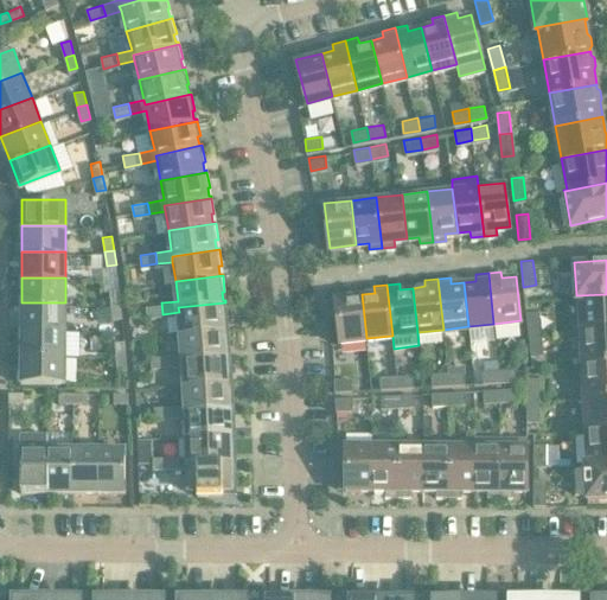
[(120,302),(119,288),(109,288),(110,302),(120,302)]
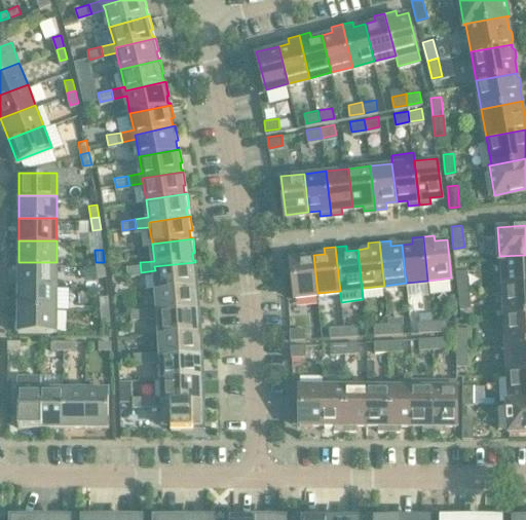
[(317,293),(313,255),(291,257),(295,296),(317,293)]
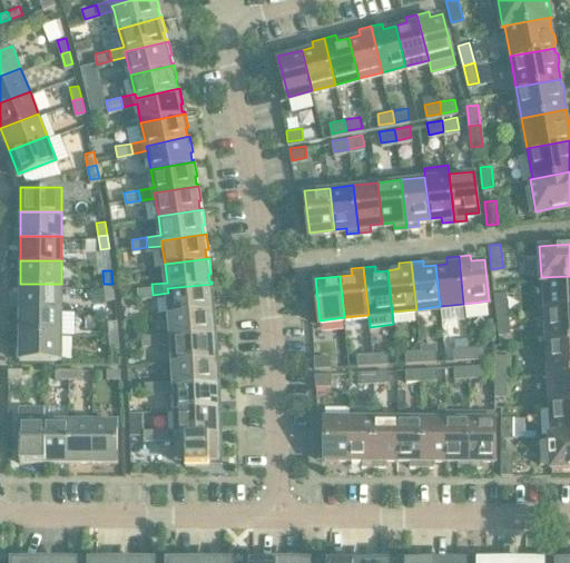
[(569,276),(541,277),(541,278),(543,278),(546,308),(569,307),(569,276)]
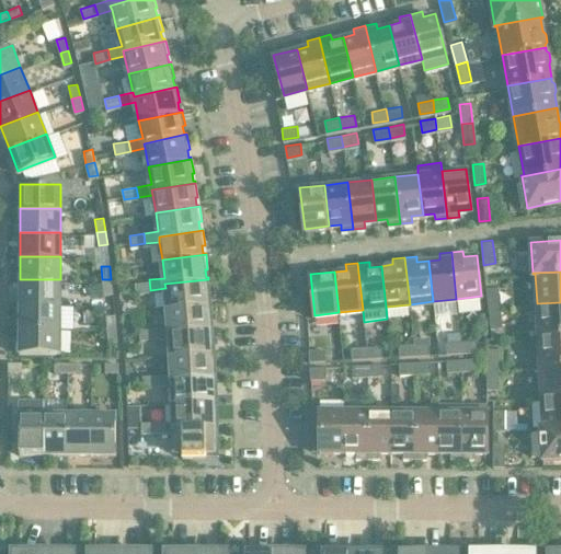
[(60,303),(60,279),(20,279),(20,303),(60,303)]
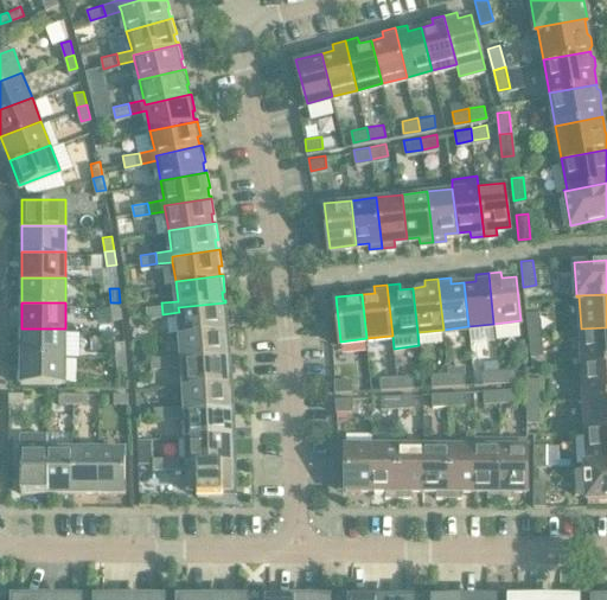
[(122,316),(120,302),(110,302),(113,317),(122,316)]
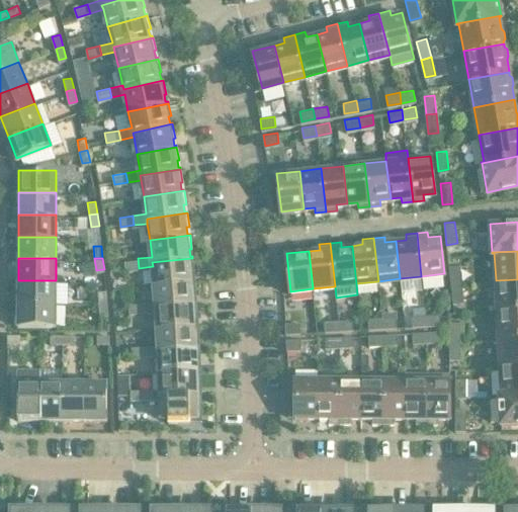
[(139,268),(138,258),(124,260),(125,269),(139,268)]
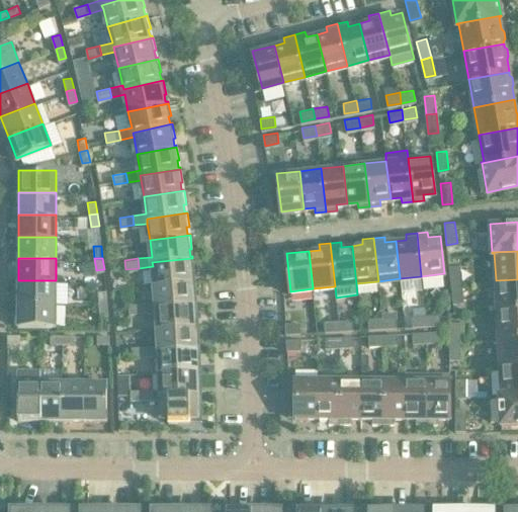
[(192,278),(191,271),(194,271),(192,258),(152,262),(153,266),(154,283),(194,279),(194,278),(192,278)]
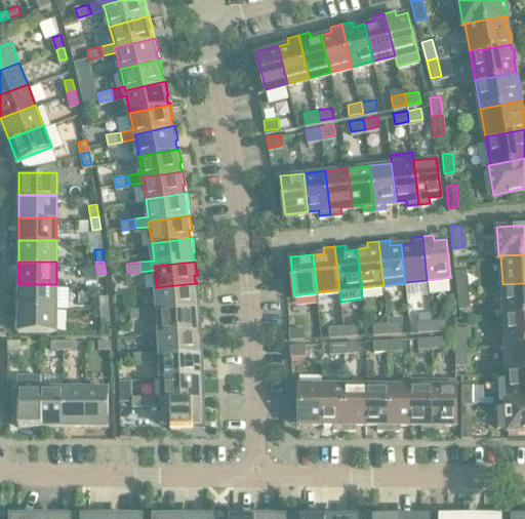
[(468,286),(466,267),(455,269),(457,287),(468,286)]
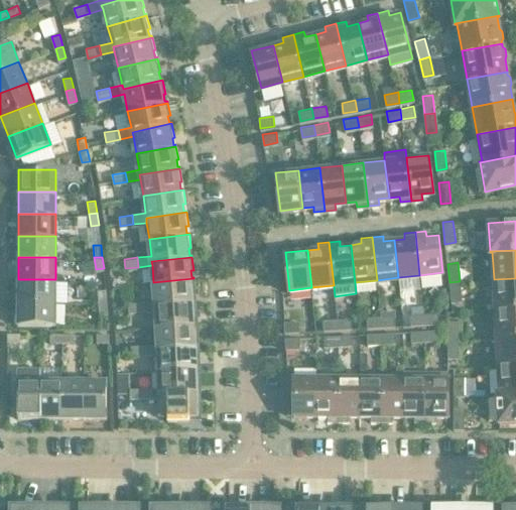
[(196,292),(194,278),(153,282),(155,299),(141,300),(142,310),(155,309),(155,304),(196,301),(196,299),(194,299),(192,292),(196,292)]
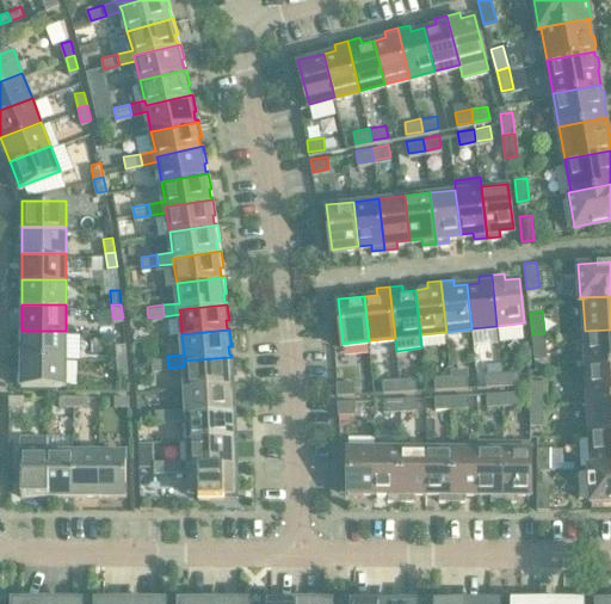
[(610,363),(610,330),(585,331),(586,364),(610,363)]
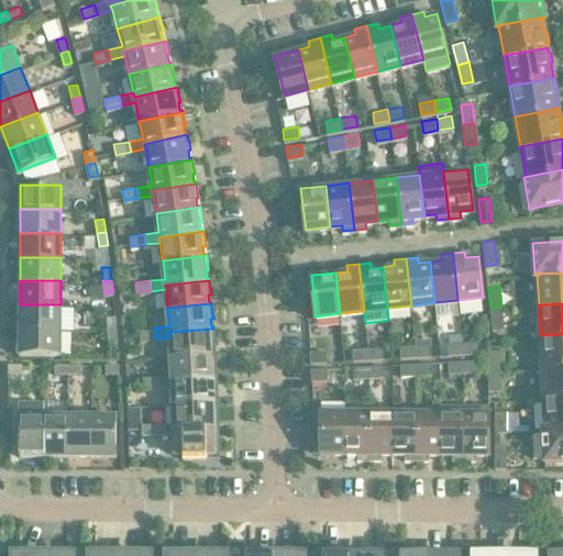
[(61,327),(61,304),(20,304),(20,327),(61,327)]
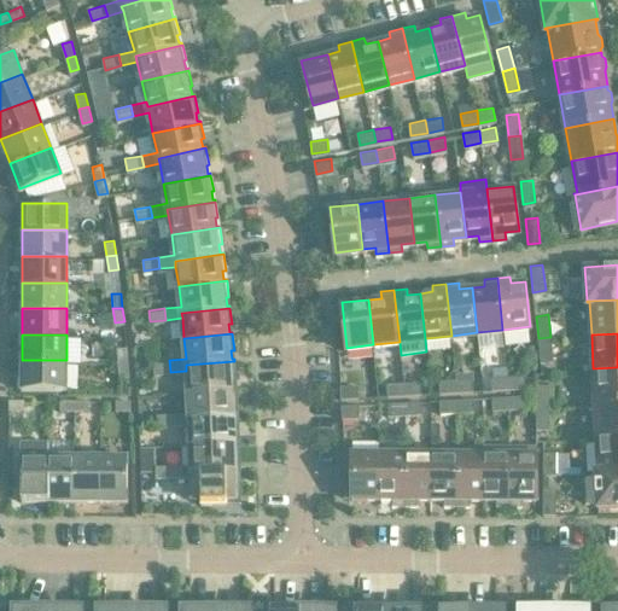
[(553,359),(551,337),(538,338),(541,360),(553,359)]
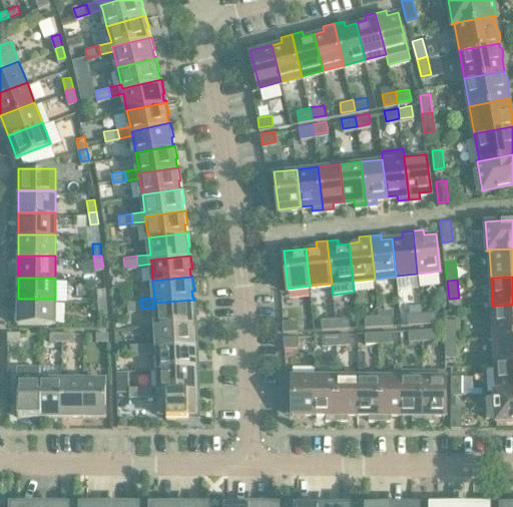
[(106,299),(105,287),(97,288),(98,300),(106,299)]
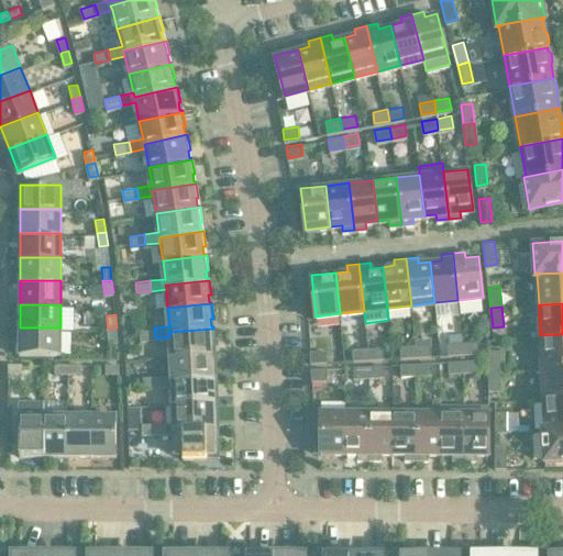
[(61,353),(61,327),(20,327),(20,353),(61,353)]
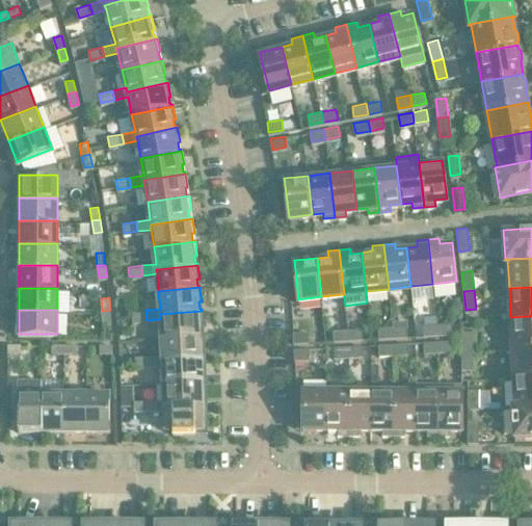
[(111,322),(110,310),(102,311),(103,322),(111,322)]
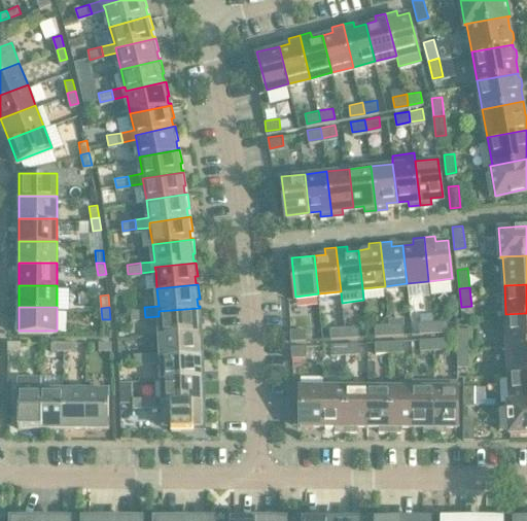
[(145,317),(144,307),(131,308),(131,318),(145,317)]
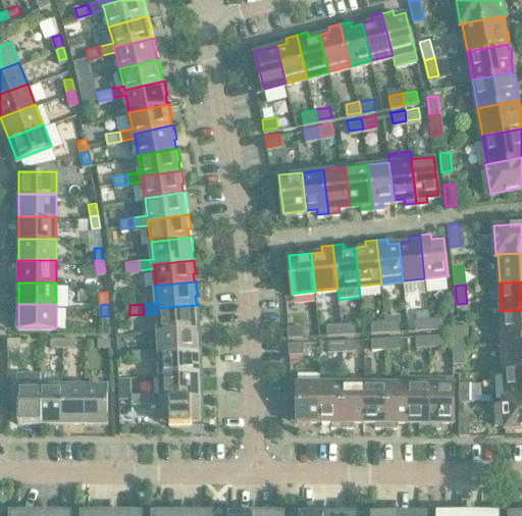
[(199,318),(198,305),(157,308),(157,313),(158,329),(200,327),(200,325),(198,325),(197,318),(199,318)]
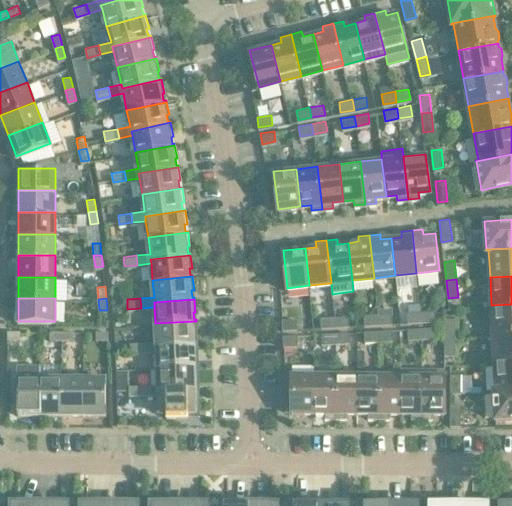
[(511,332),(511,304),(491,305),(493,333),(511,332)]
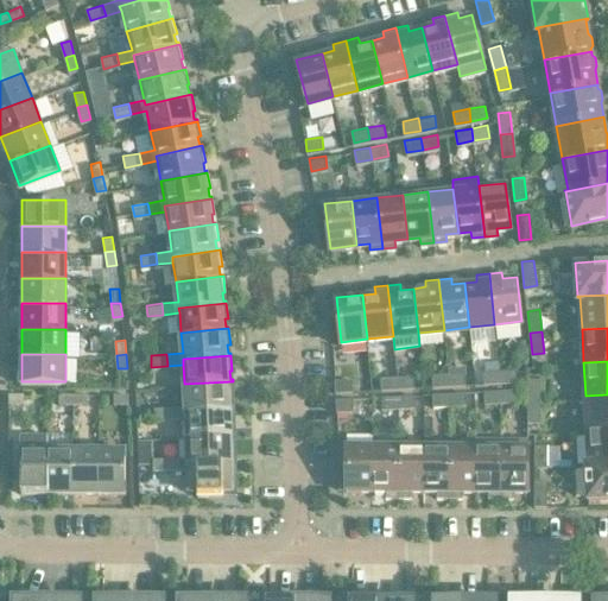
[(517,380),(515,367),(500,368),(500,380),(517,380)]
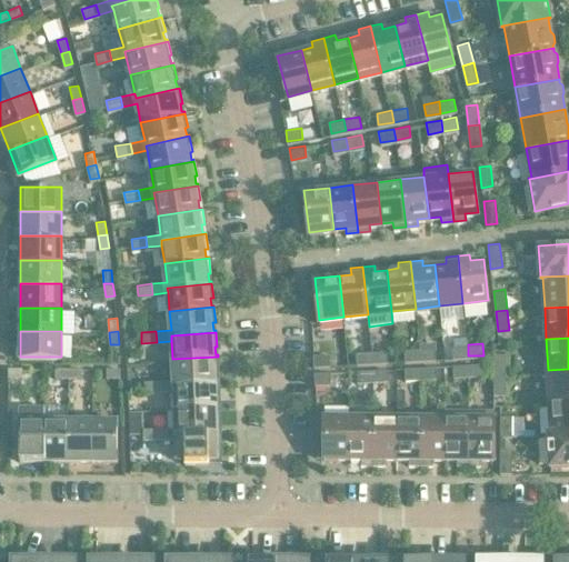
[(468,355),(468,344),(452,345),(452,357),(468,355)]
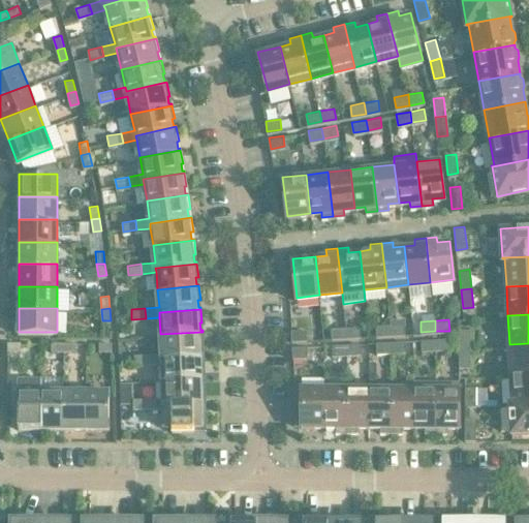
[(391,334),(391,322),(376,324),(376,335),(391,334)]
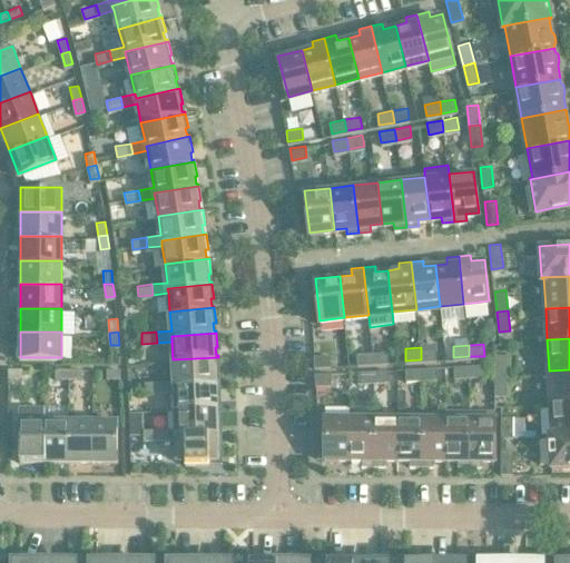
[(436,358),(435,347),(421,347),(421,359),(436,358)]
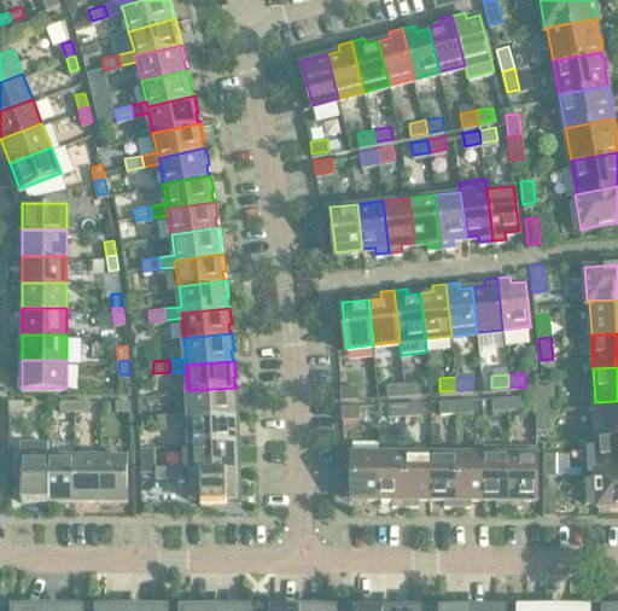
[(421,391),(420,379),(403,380),(404,393),(421,391)]
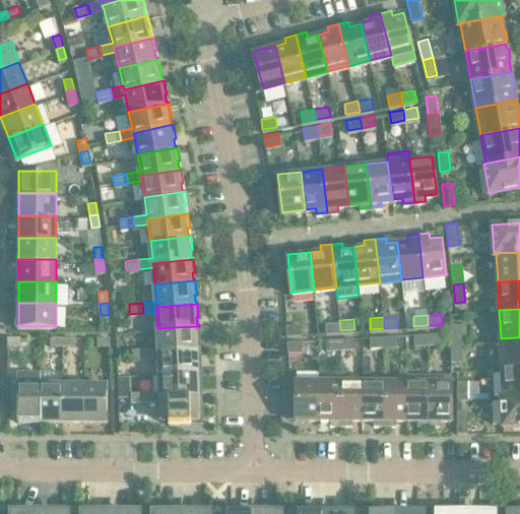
[(340,330),(339,320),(325,321),(326,331),(340,330)]
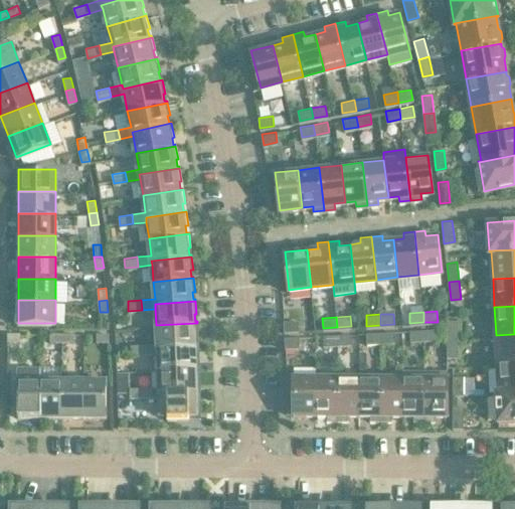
[(298,329),(298,319),(284,320),(284,330),(298,329)]
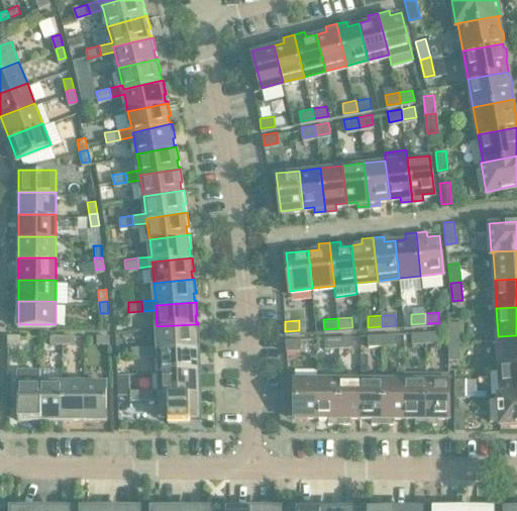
[(459,338),(459,320),(448,320),(448,338),(459,338)]
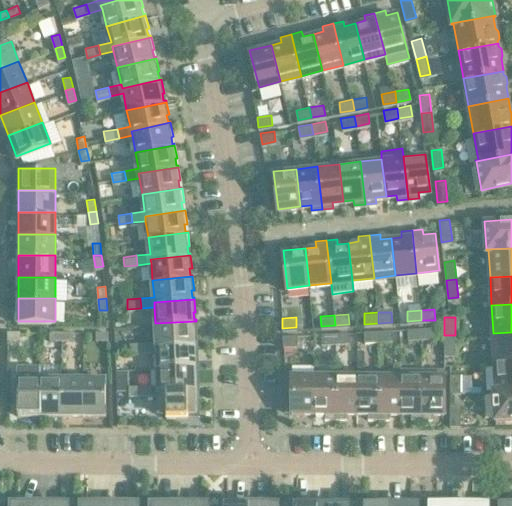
[(195,341),(194,334),(197,334),(196,321),(155,323),(156,340),(143,341),(144,350),(157,350),(157,345),(197,343),(197,341),(195,341)]
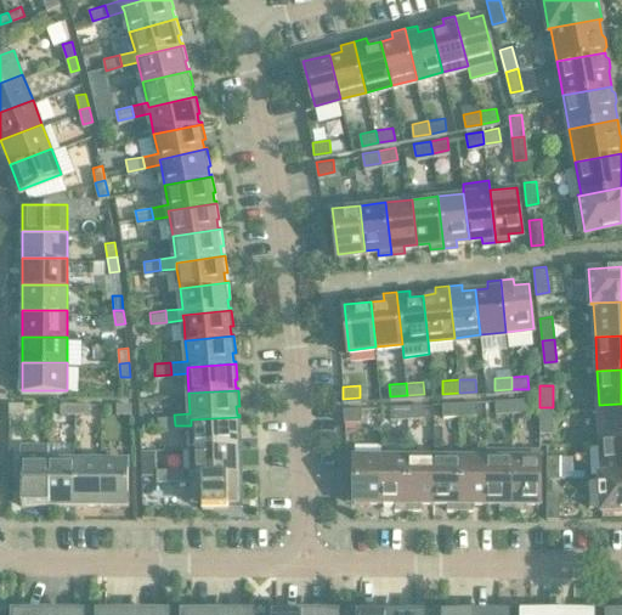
[(513,410),(512,396),(496,398),(496,411),(513,410)]
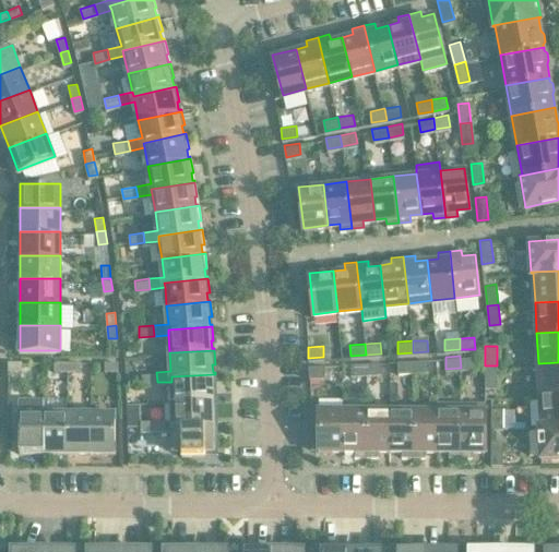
[(476,367),(475,356),(460,356),(461,368),(476,367)]
